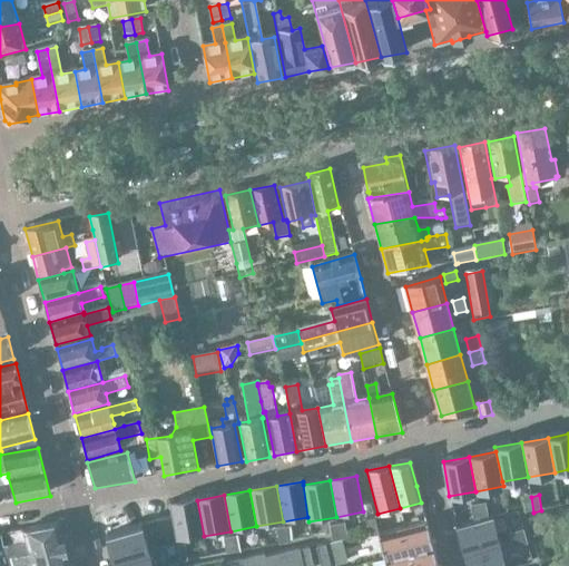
[(527,514),(533,513),(531,497),(523,498),(527,514)]
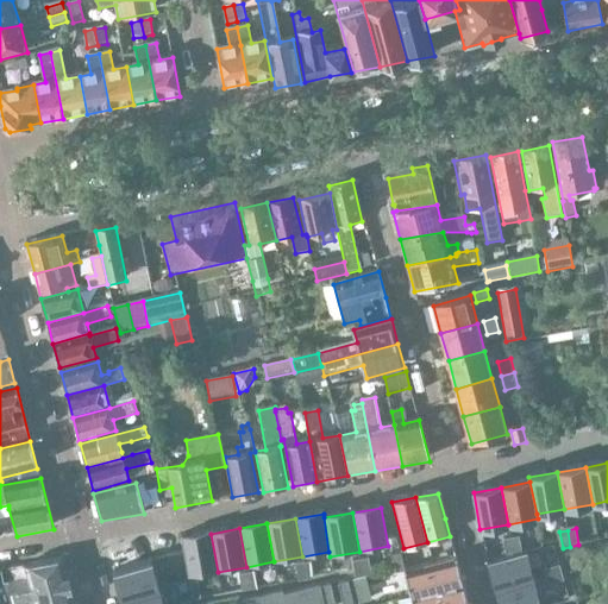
[(185,554),(186,561),(188,577),(218,572),(211,534),(182,539),(185,554)]
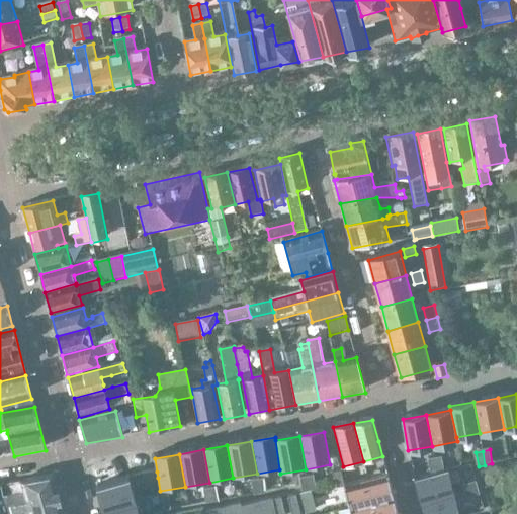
[(442,458),(434,459),(437,475),(444,473),(442,458)]
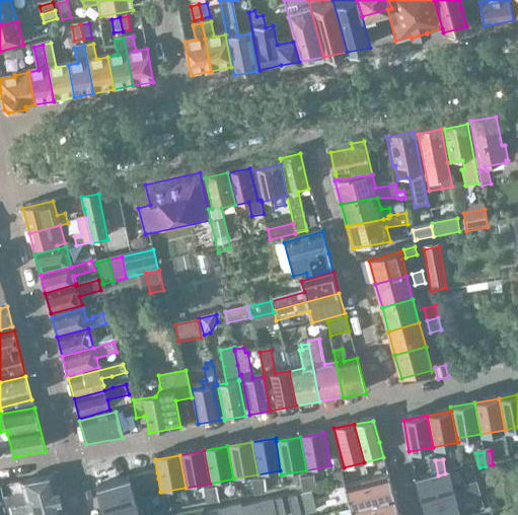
[(435,460),(429,461),(432,477),(438,475),(435,460)]
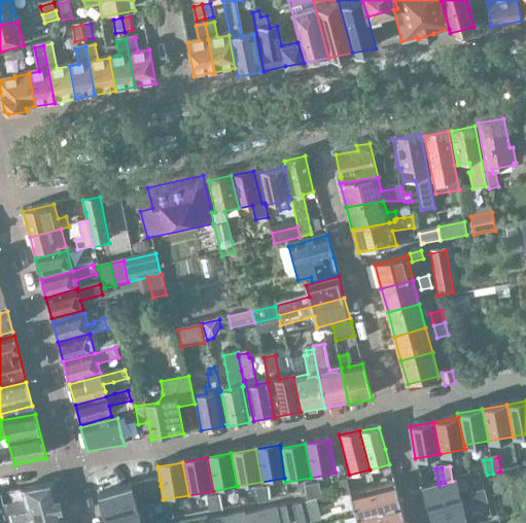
[(147,490),(161,486),(160,480),(145,483),(147,490)]
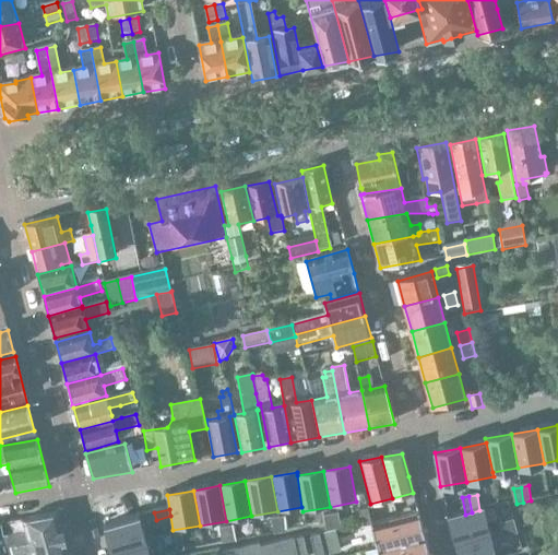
[(371,526),(367,509),(359,511),(363,527),(371,526)]
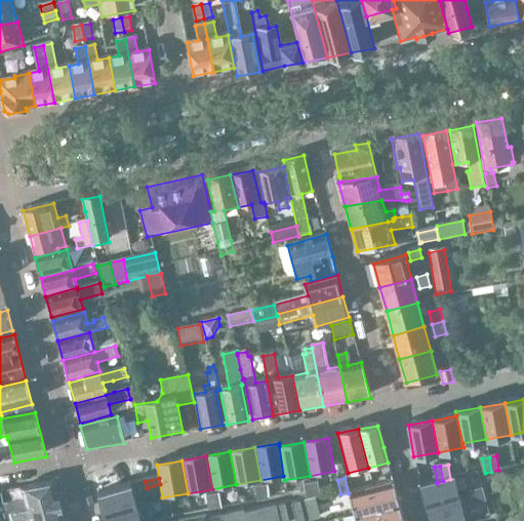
[(454,478),(450,479),(443,481),(437,483),(421,487),(429,511),(461,503),(454,478)]
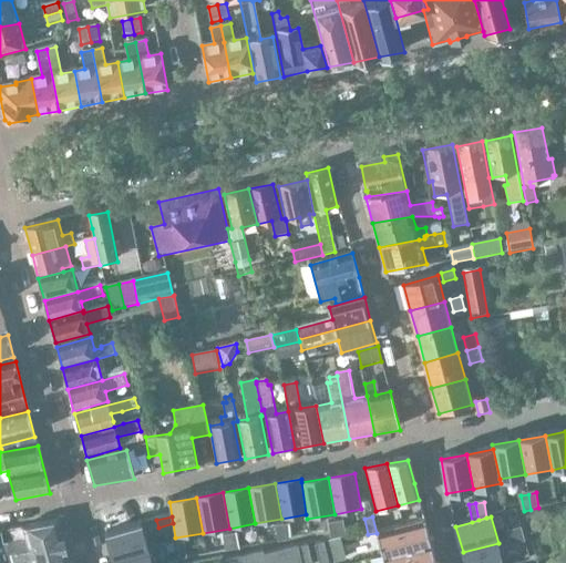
[(431,545),(424,521),(377,533),(382,558),(431,545)]
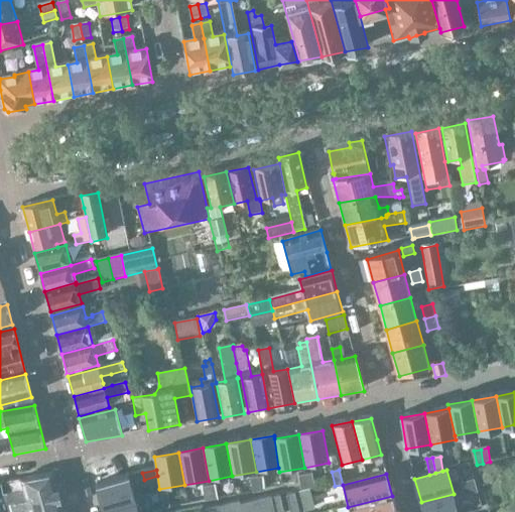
[(312,475),(305,476),(308,490),(314,489),(312,475)]
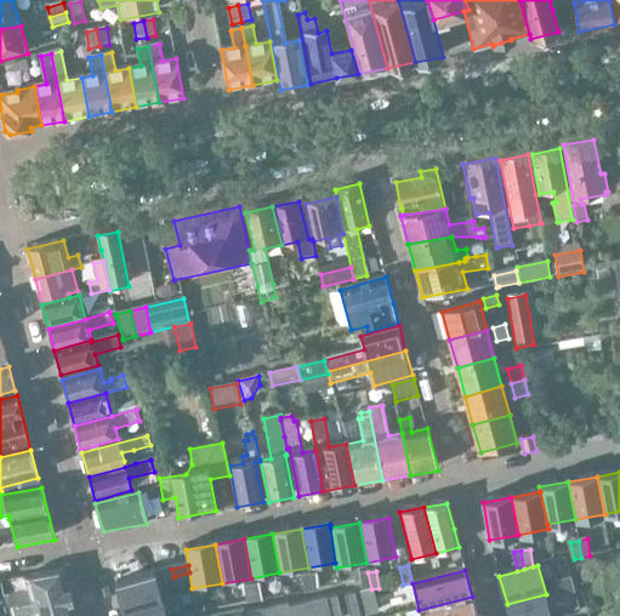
[(0,598),(0,609),(69,595),(63,572),(26,580),(29,592),(0,598)]
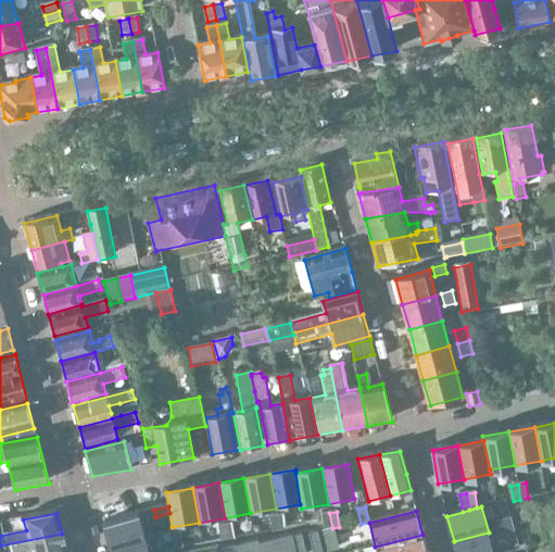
[(329,513),(322,514),(325,530),(332,528),(329,513)]
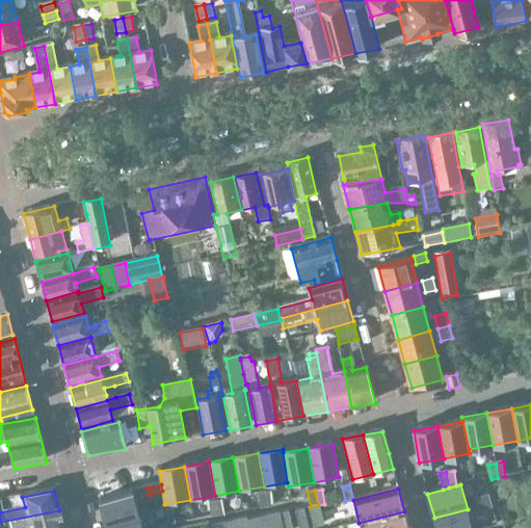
[(101,501),(107,525),(139,517),(132,492),(101,501)]
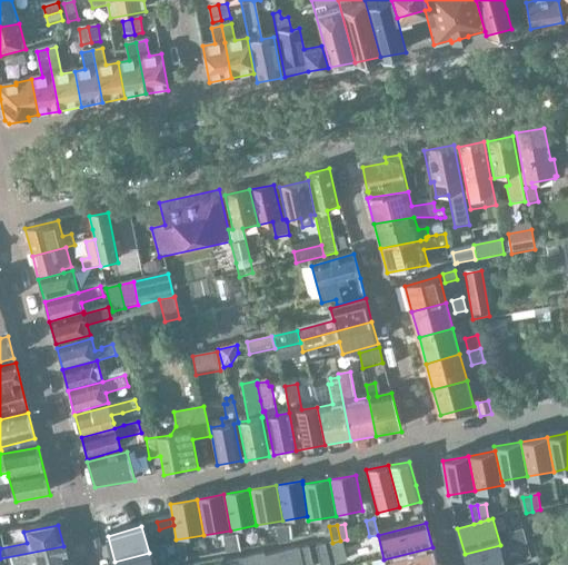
[(290,527),(284,528),(287,544),(294,543),(290,527)]
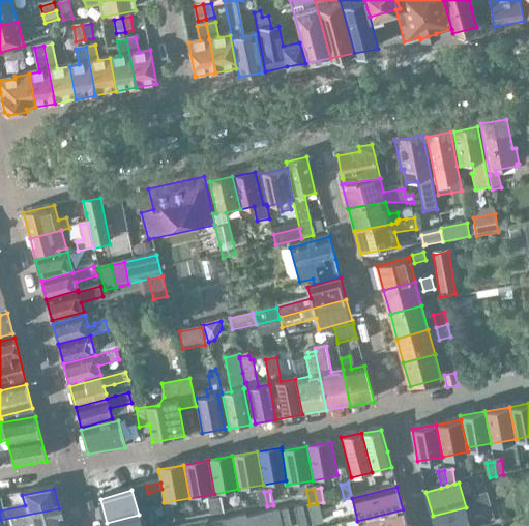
[(264,492),(257,493),(260,507),(267,506),(264,492)]
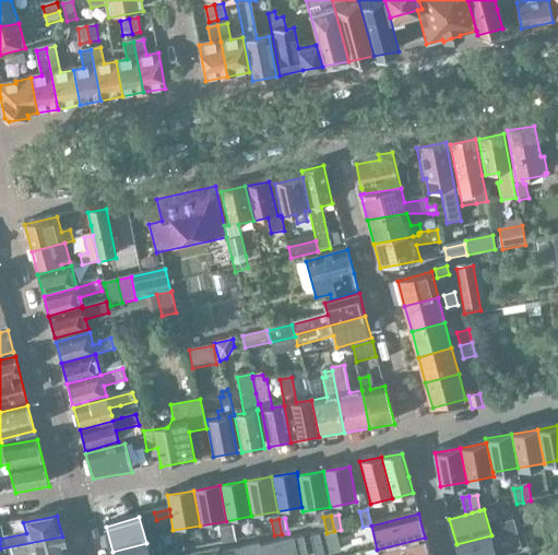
[(499,526),(501,532),(515,528),(514,521),(499,526)]
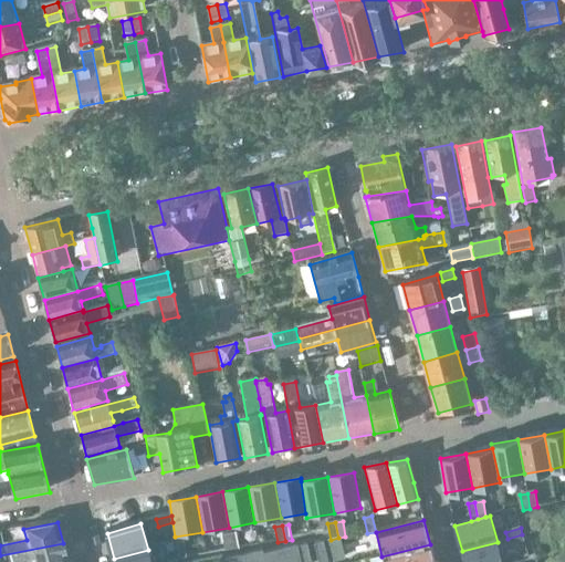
[(237,533),(230,534),(232,550),(240,549),(237,533)]
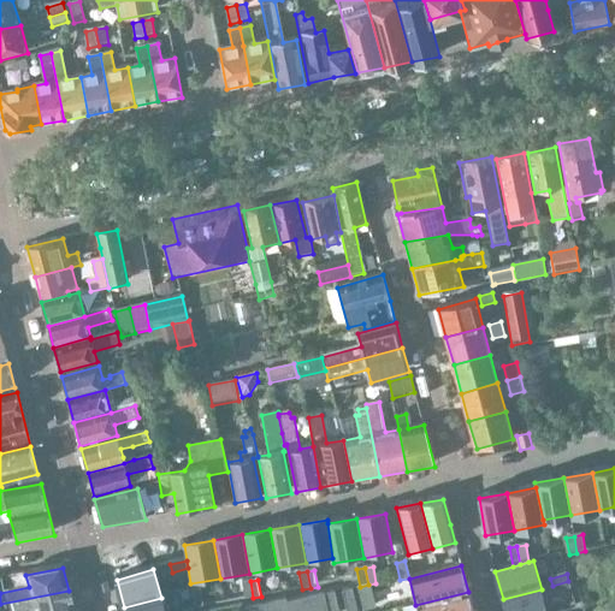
[(244,600),(253,598),(250,581),(242,583),(244,600)]
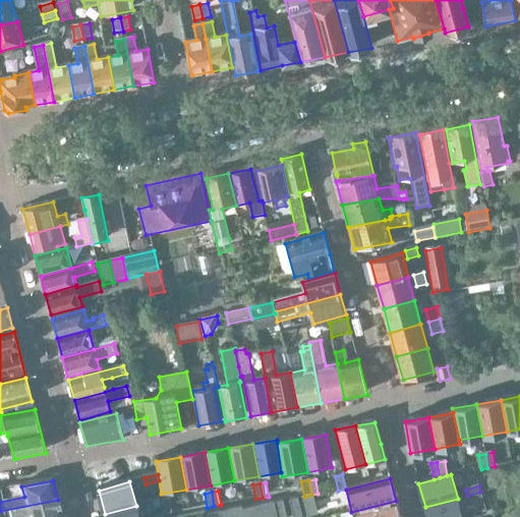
[(469,503),(482,499),(480,492),(467,496),(469,503)]
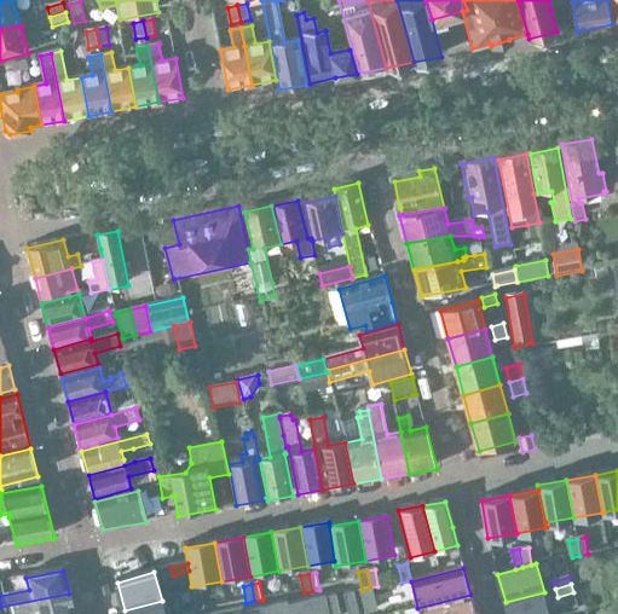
[(344,594),(347,607),(357,603),(354,591),(344,594)]
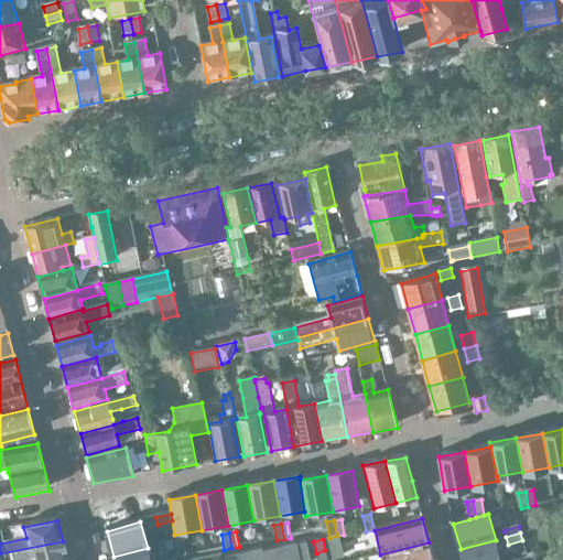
[(500,559),(496,540),(461,549),(463,559),(500,559)]
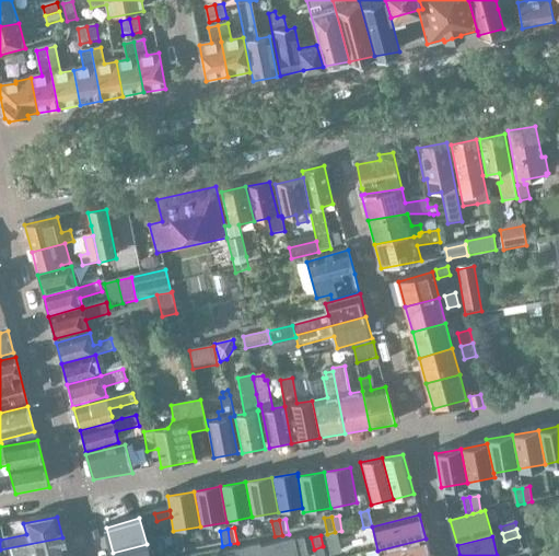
[(68,555),(62,537),(0,549),(0,555),(68,555)]
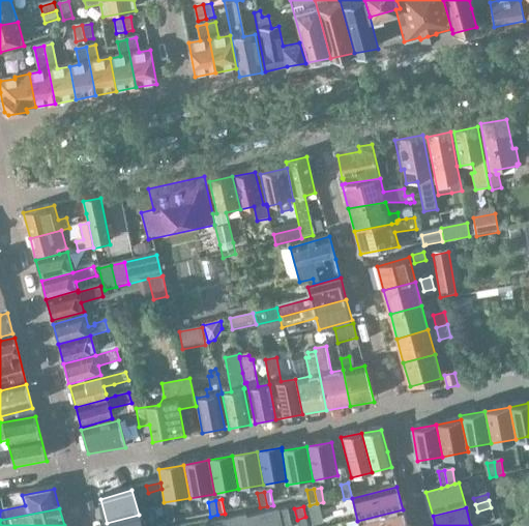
[(165,509),(168,524),(175,523),(172,508),(165,509)]
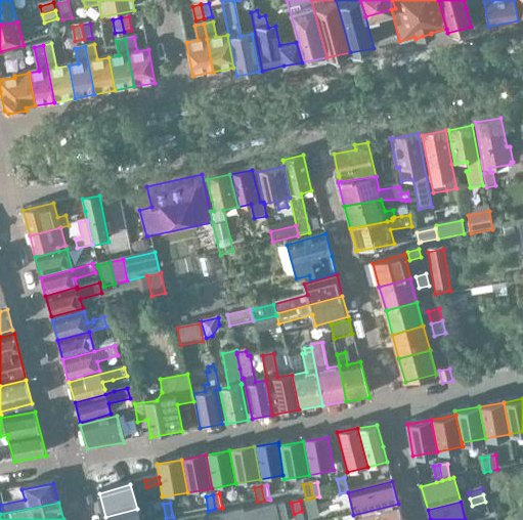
[(275,506),(278,516),(287,514),(285,504),(275,506)]
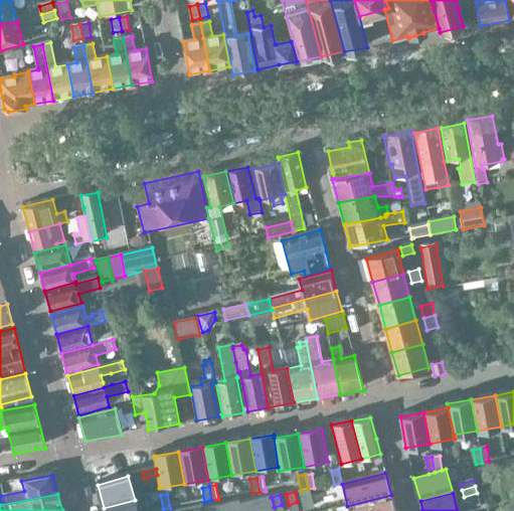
[(394,510),(391,495),(347,506),(348,510),(394,510)]
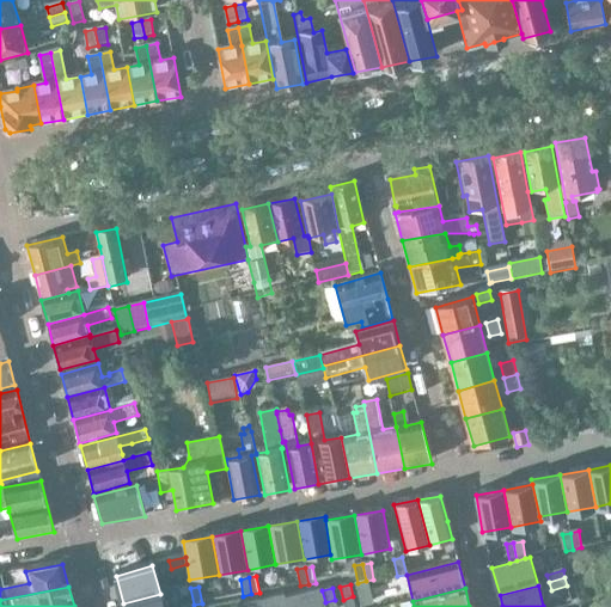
[(325,606),(322,589),(285,599),(285,595),(242,606),(325,606)]
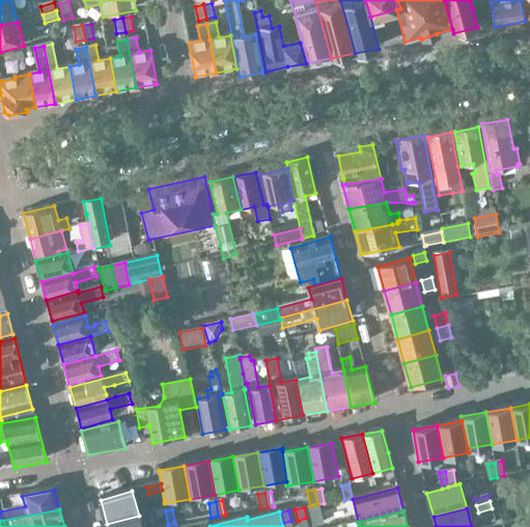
[(107,524),(107,526),(141,526),(139,516),(107,524)]
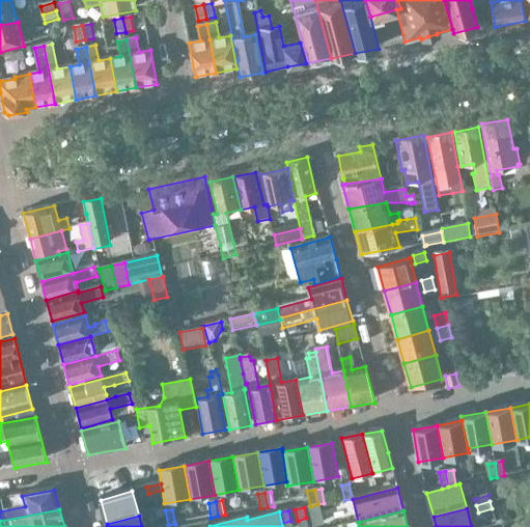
[(308,526),(306,518),(298,521),(300,526),(308,526)]
